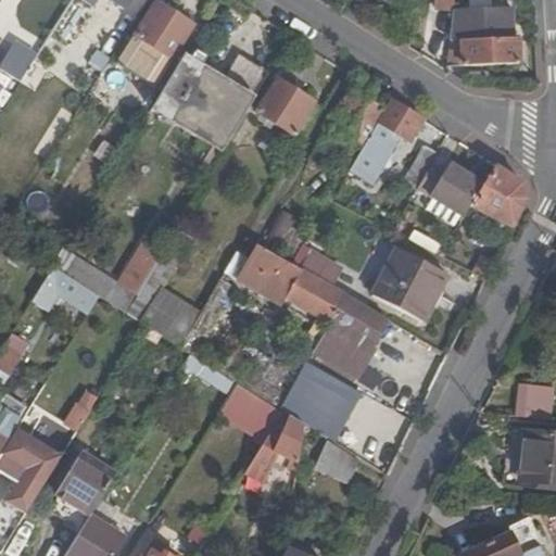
[(190,21),(154,0),(150,0),(116,58),(154,80),(190,21)]
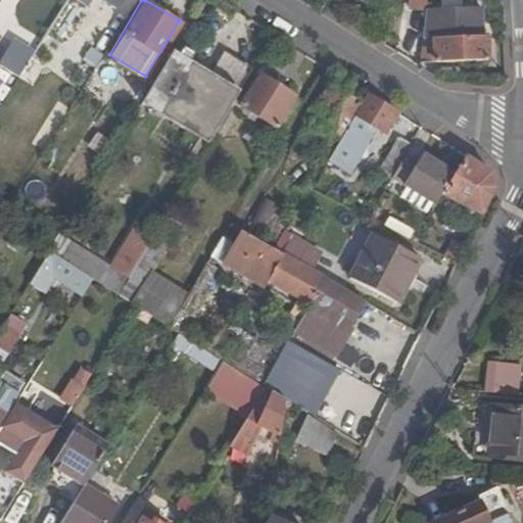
[(410,0),(409,12),(426,13),(427,0),(410,0)]
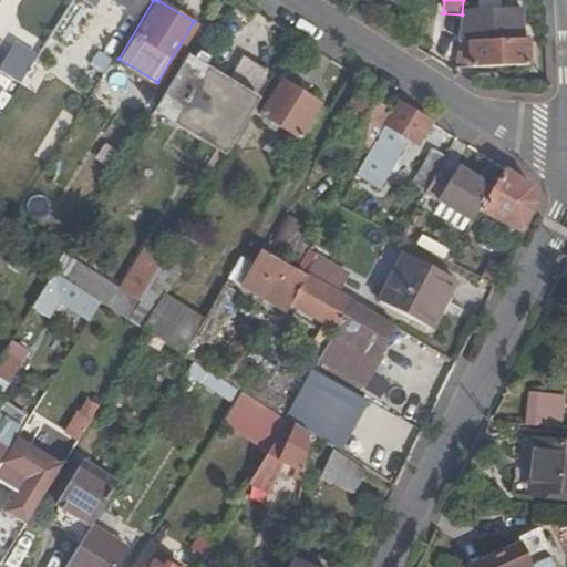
[(462,14),(455,70),(526,69),(526,42),(523,41),(522,11),(462,14)]
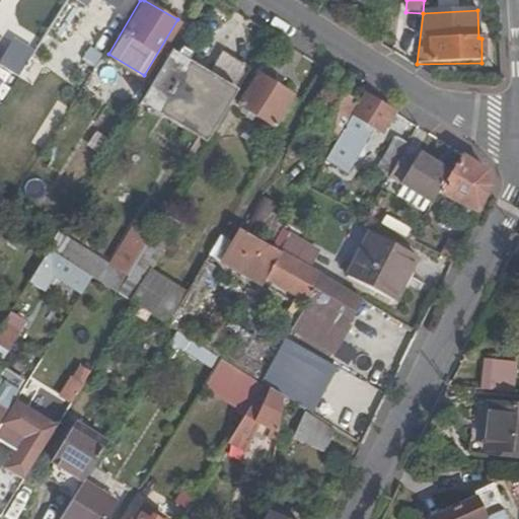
[(0,31),(0,64),(22,72),(31,43),(0,31)]
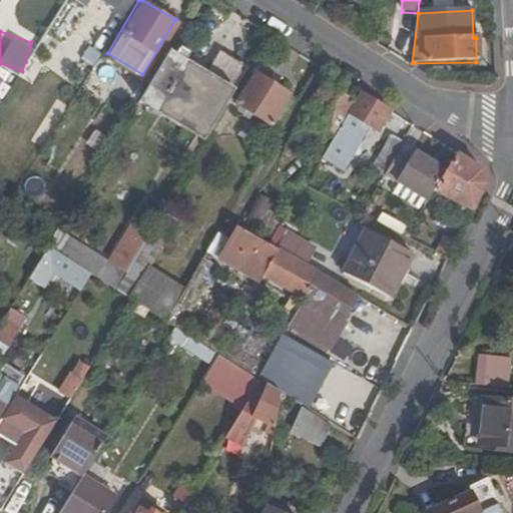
[(190,52),(173,42),(141,93),(207,134),(244,64),(219,49),(201,76),(182,64),(190,52)]
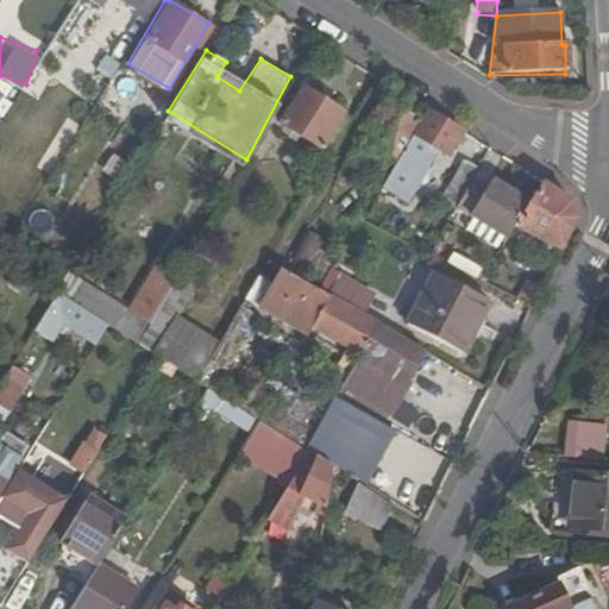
[(303,89),(282,125),(330,154),(351,118),(303,89)]
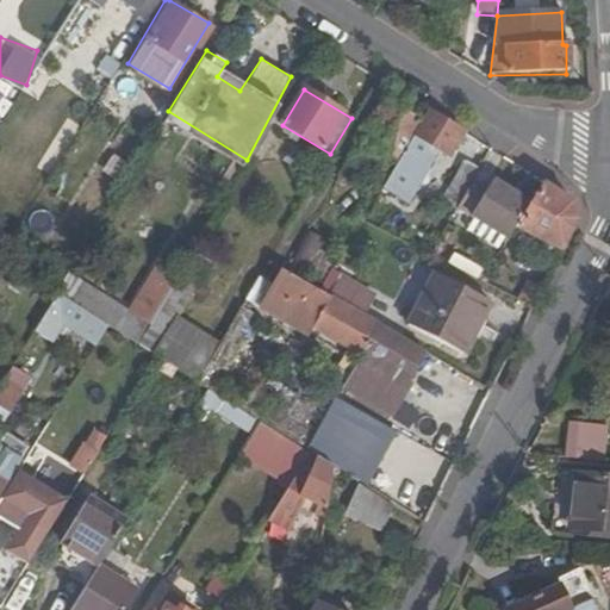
[(362,141),(397,162),(421,123),(386,101),(362,141)]
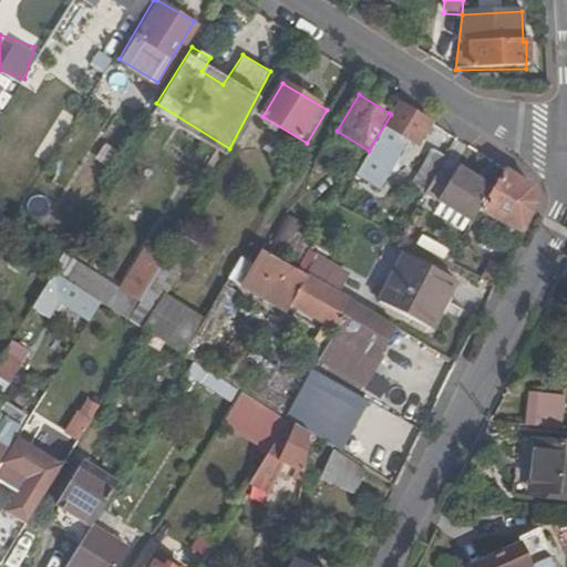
[(408,136),(421,144),(432,125),(402,106),(360,173),(377,184),(408,136)]
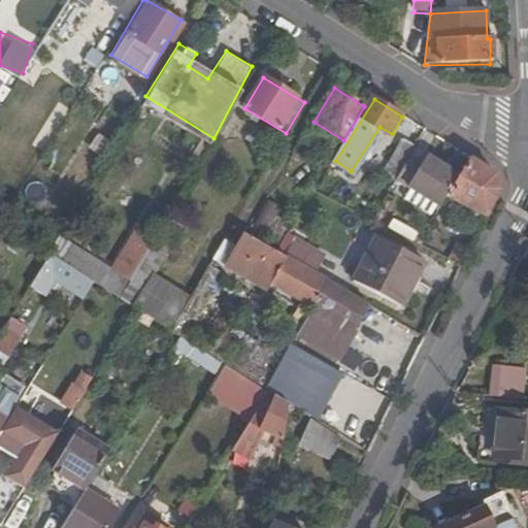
[(458,170),(426,152),(406,184),(438,203),(444,193),(458,170)]
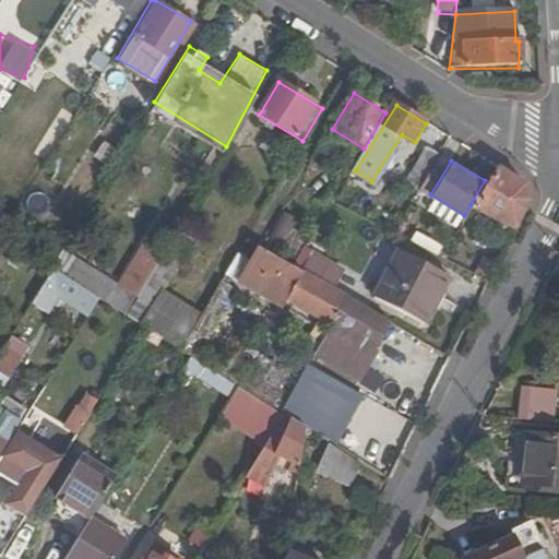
[(485,180),(471,204),(512,226),(526,198),(522,181),(496,165),(485,180)]
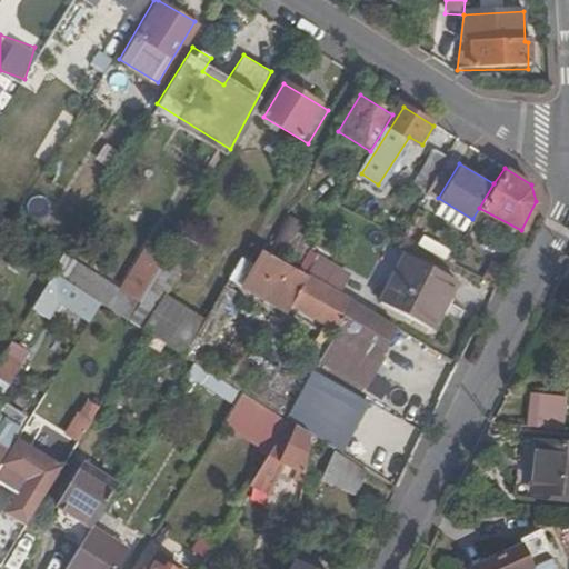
[(279,241),(296,249),(305,230),(288,222),(279,241)]
